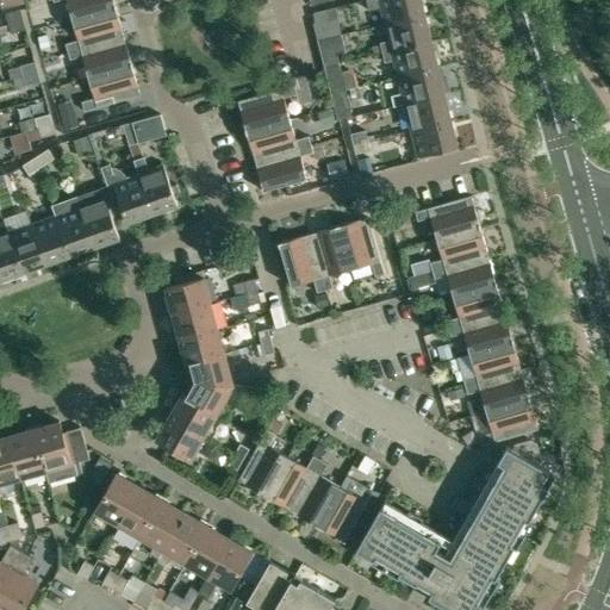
[(114,5),(113,0),(53,0),(54,1),(58,0),(67,0),(73,19),(116,7),(116,4),(114,5)]
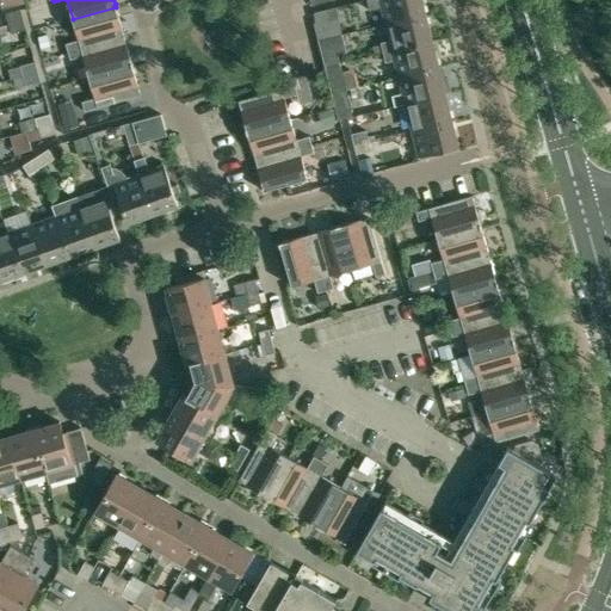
[(425,13),(421,0),(366,0),(370,11),(381,8),(386,24),(425,13)]
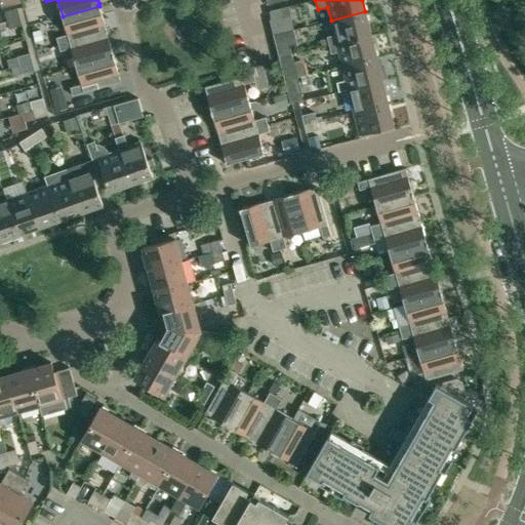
[(56,38),(58,44),(107,31),(99,8),(101,8),(99,6),(63,16),(68,35),(56,38)]
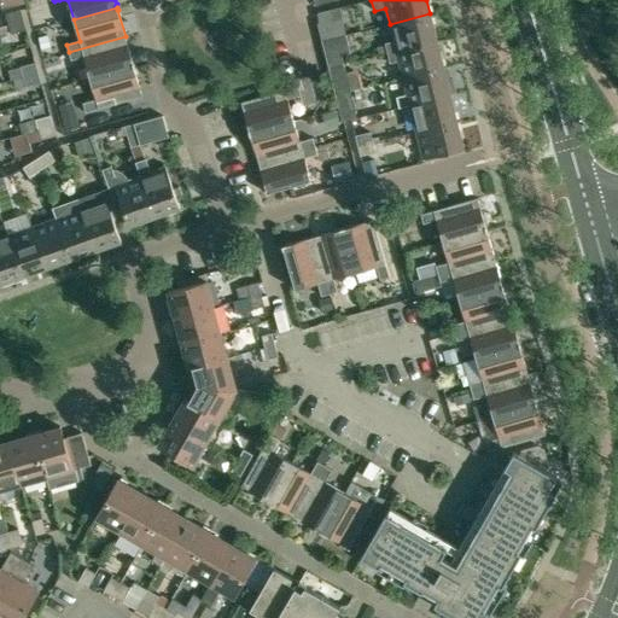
[(318,23),(321,40),(345,35),(342,18),(334,19),(332,9),(318,12),(320,22),(318,23)]
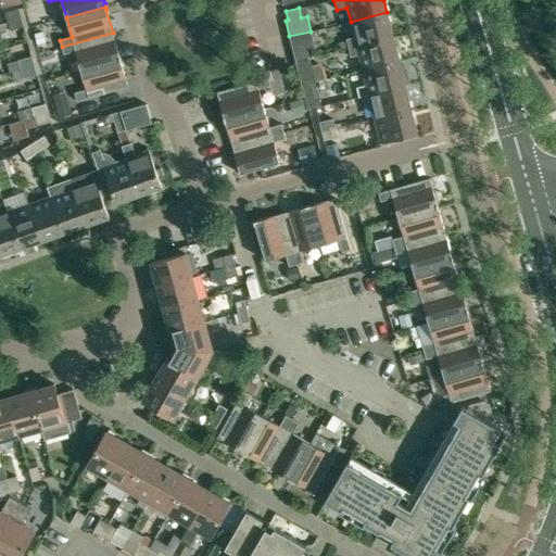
[(8,21),(21,17),(19,9),(4,12),(8,21)]
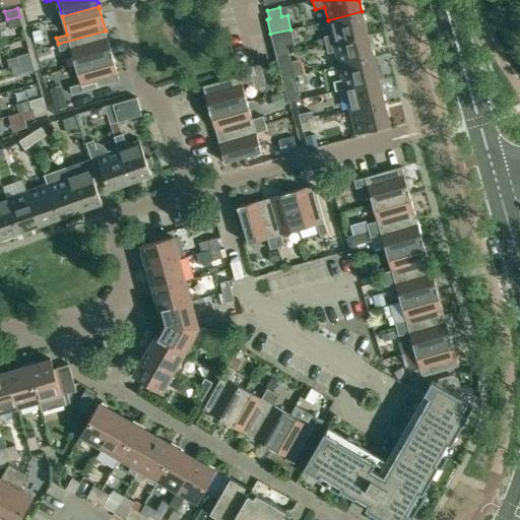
[(368,35),(362,11),(328,20),(331,35),(324,36),(326,45),(368,35)]
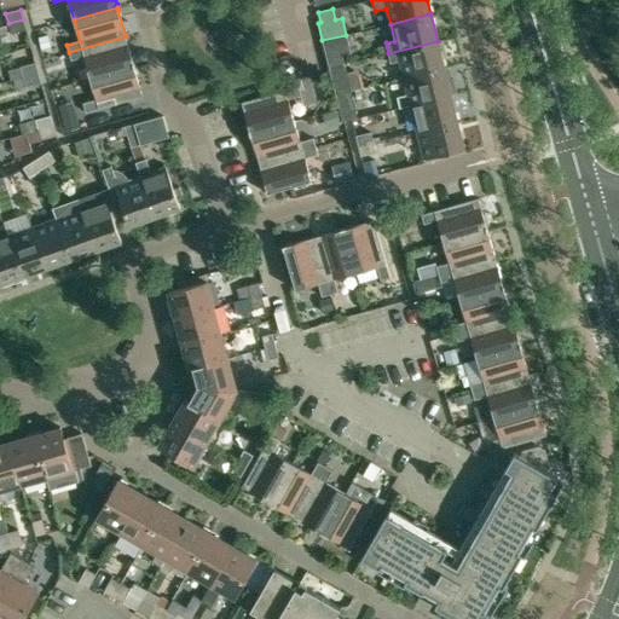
[(25,29),(23,19),(9,23),(11,34),(25,29)]
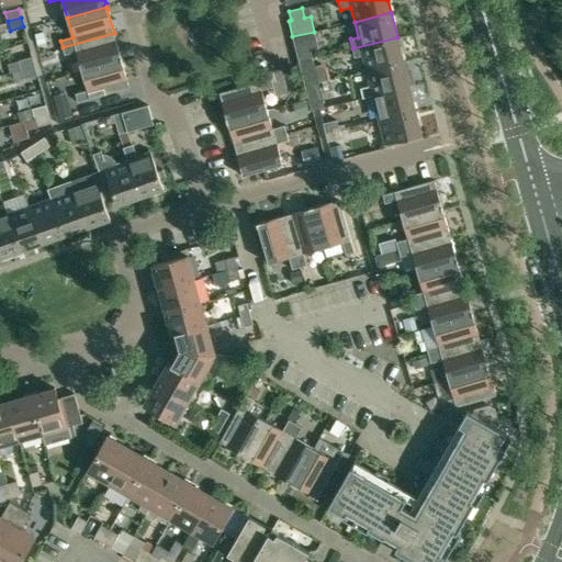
[(292,36),(299,62),(312,58),(310,49),(318,47),(314,32),(292,36)]
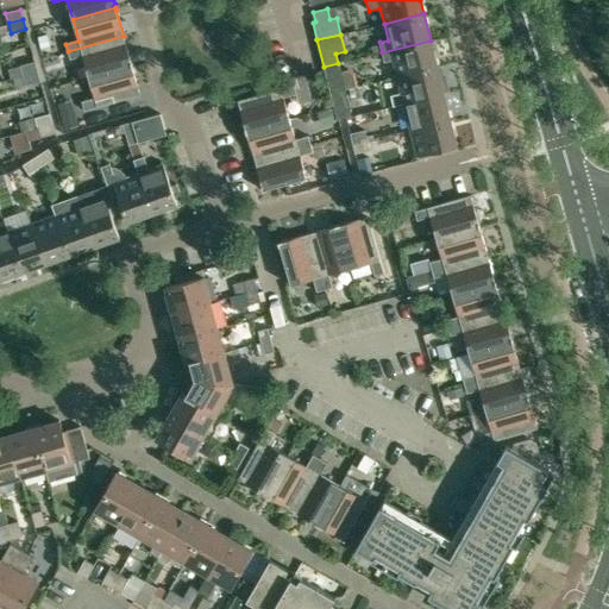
[(131,62),(124,36),(68,51),(70,60),(82,56),(88,77),(132,64),(132,62),(131,62)]
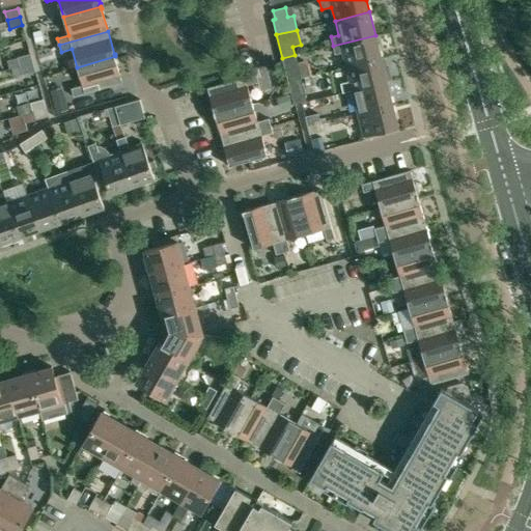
[(381,58),(375,35),(333,46),(335,54),(342,52),(346,66),(381,58)]
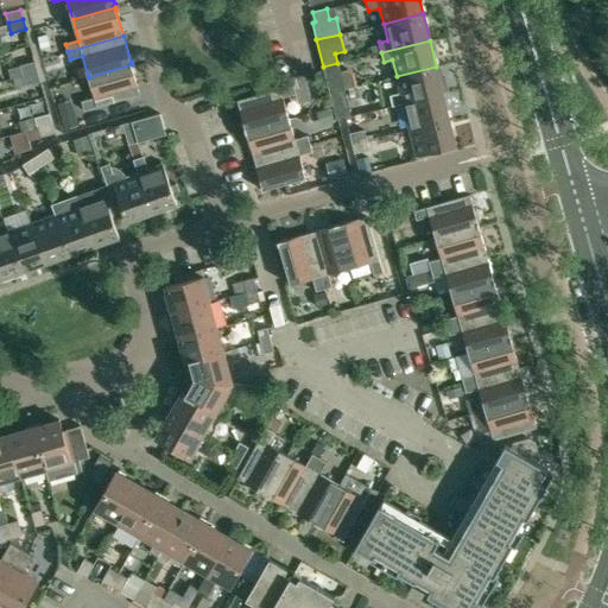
[(23,75),(37,71),(35,62),(20,65),(23,75)]
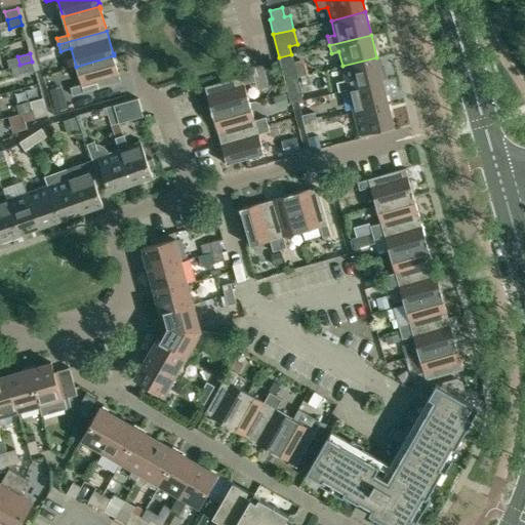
[(279,57),(285,80),(297,77),(307,75),(304,65),(299,62),(293,63),(291,54),(279,57)]
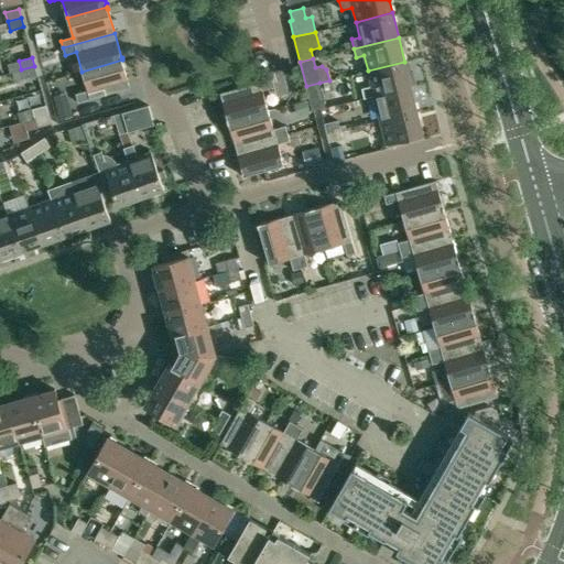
[(122,60),(82,72),(87,90),(75,94),(78,102),(130,88),(122,62),(123,62),(122,60)]
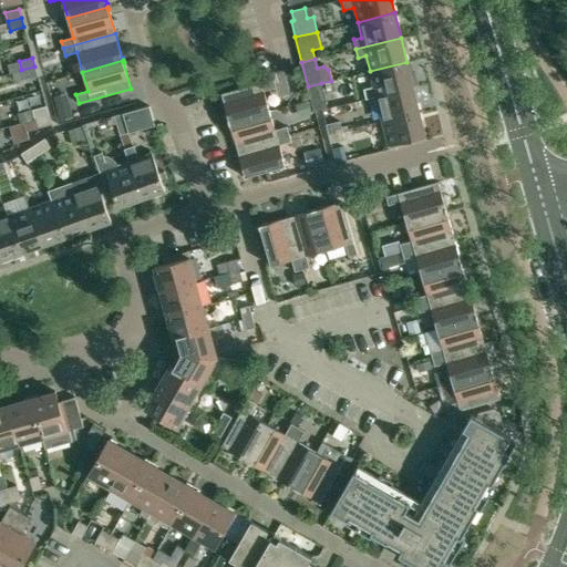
[(413,88),(406,62),(370,71),(373,86),(364,89),(366,99),(375,96),(413,88)]
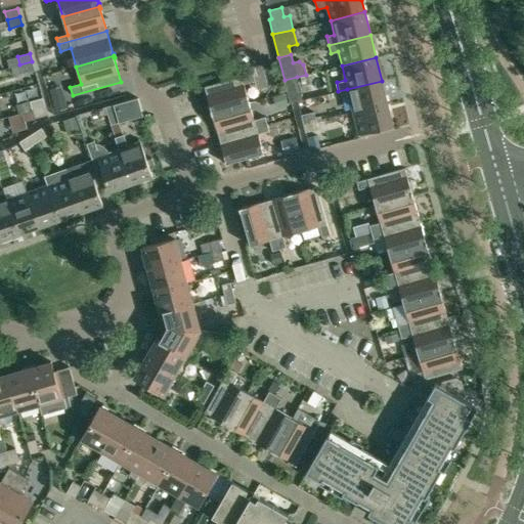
[(32,61),(19,64),(23,74),(34,70),(32,61)]
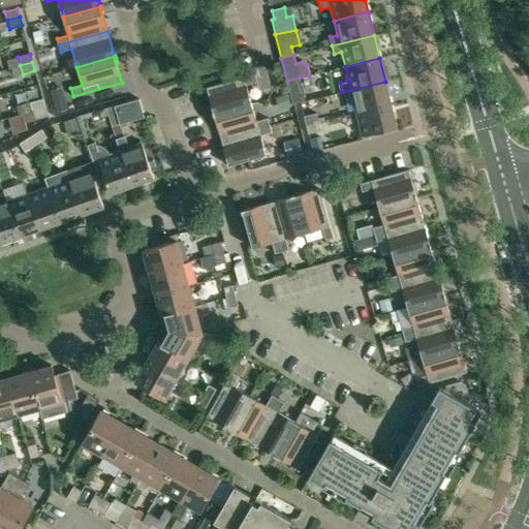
[(254,70),(255,73),(206,87),(214,113),(251,102),(246,85),(257,82),(259,90),(270,87),(265,67),(254,70)]
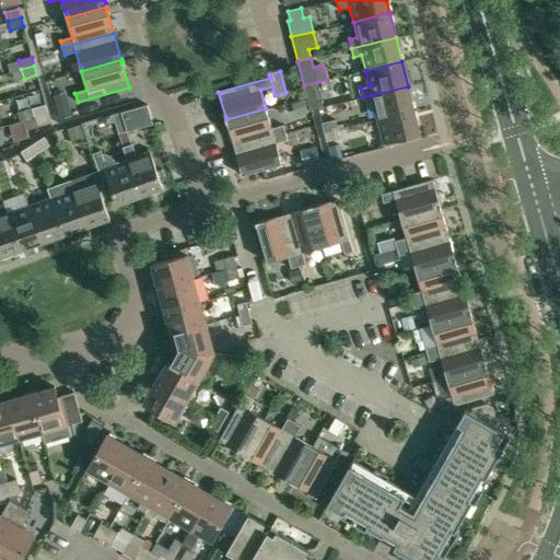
[(319,92),(317,82),(304,85),(306,95),(319,92)]
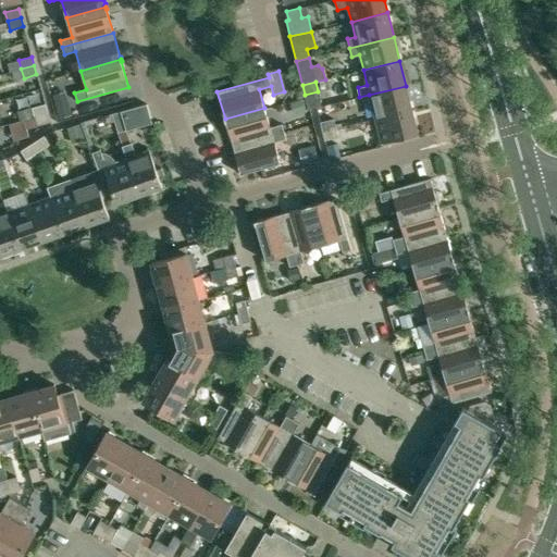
[(411,110),(406,86),(369,95),(375,119),(411,110)]
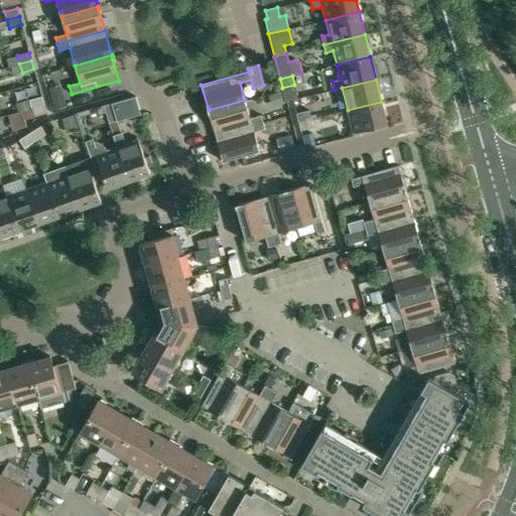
[(29,100),(31,108),(44,105),(41,97),(29,100)]
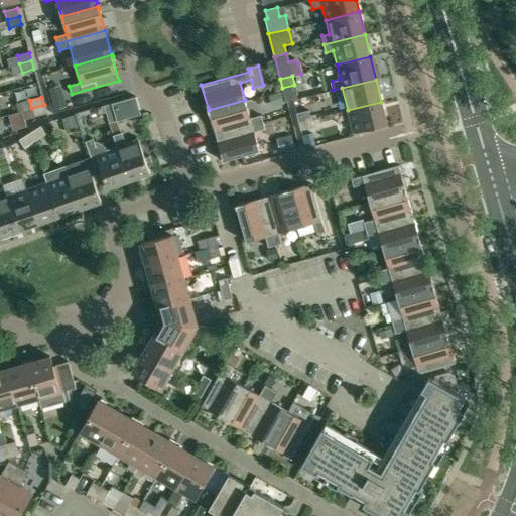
[(136,97),(104,106),(109,124),(141,115),(136,97)]
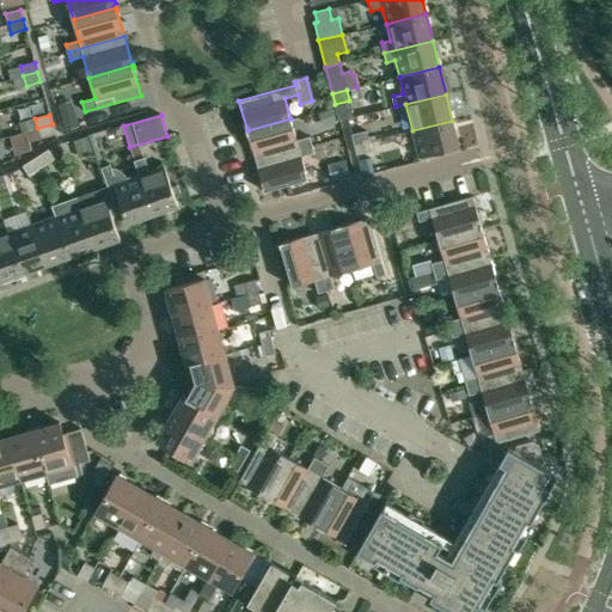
[(248,130),(256,160),(312,145),(310,136),(297,140),(291,118),(248,130)]
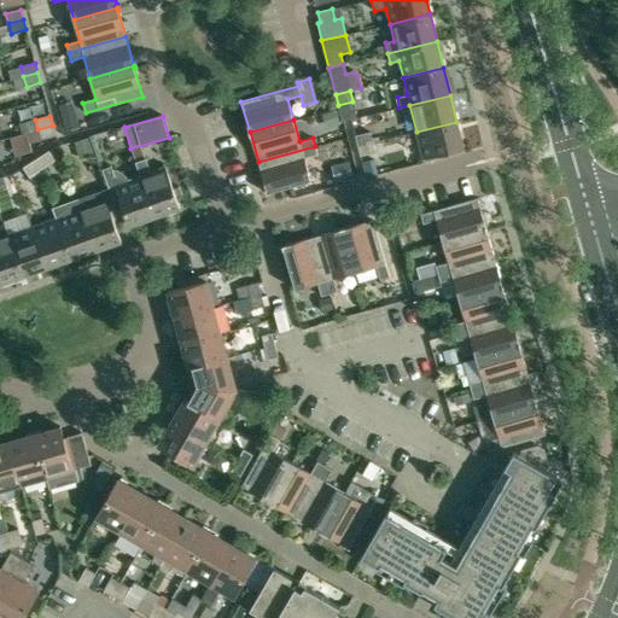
[(456,122),(417,132),(423,159),(464,149),(456,122)]
